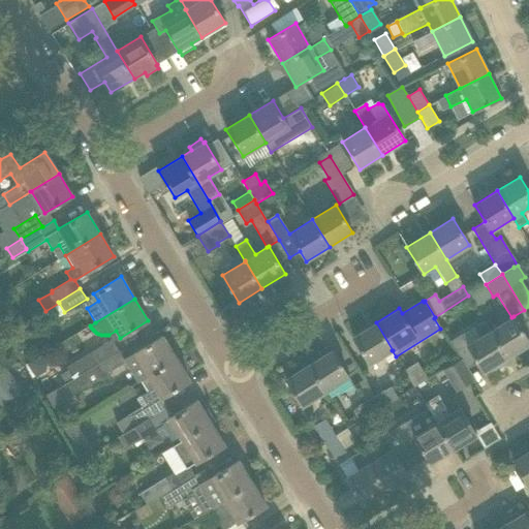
[(511,317),(490,331),(507,359),(528,344),(528,341),(514,316),(511,317)]
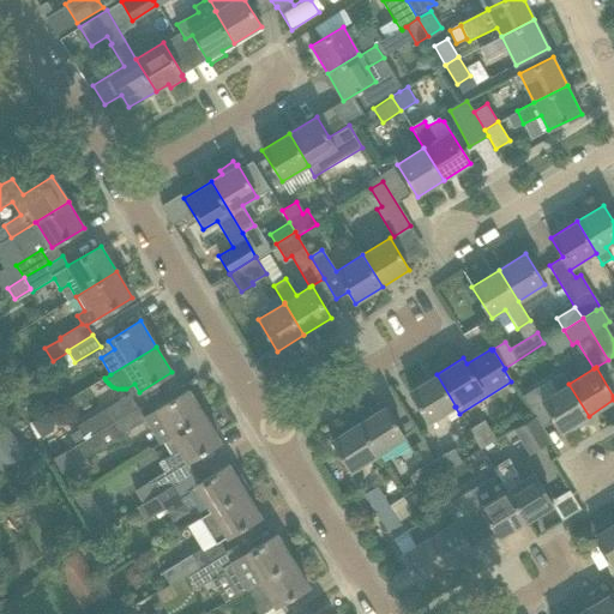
[(523,397),(535,419),(536,419),(542,428),(554,421),(561,432),(589,416),(569,384),(563,373),(523,397)]
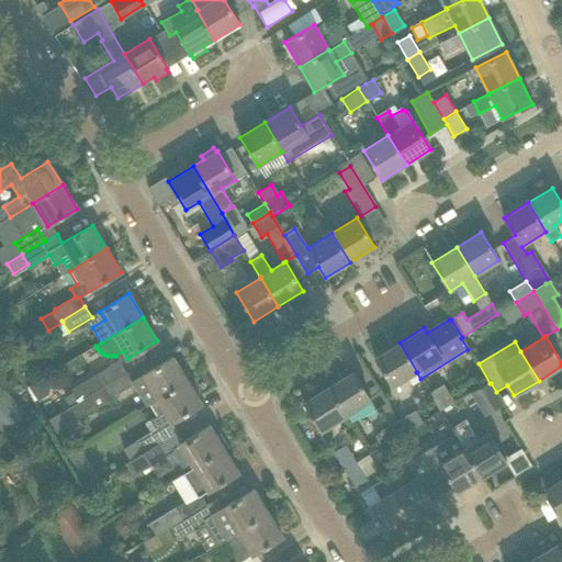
[(417,372),(400,343),(374,358),(393,388),(416,372),(417,372)]
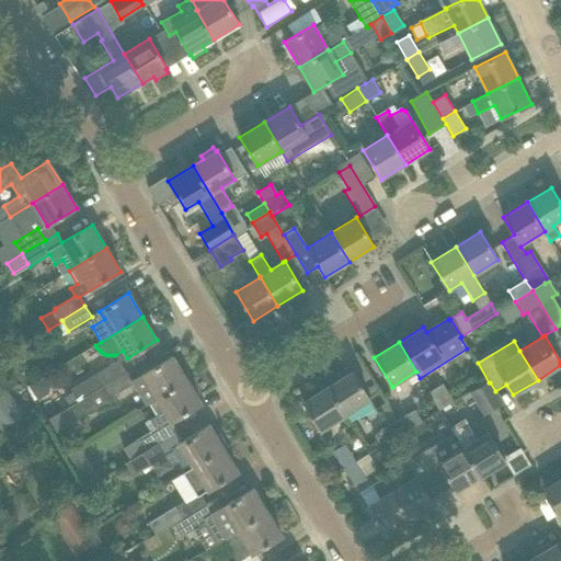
[(23,346),(11,354),(19,365),(31,357),(23,346)]
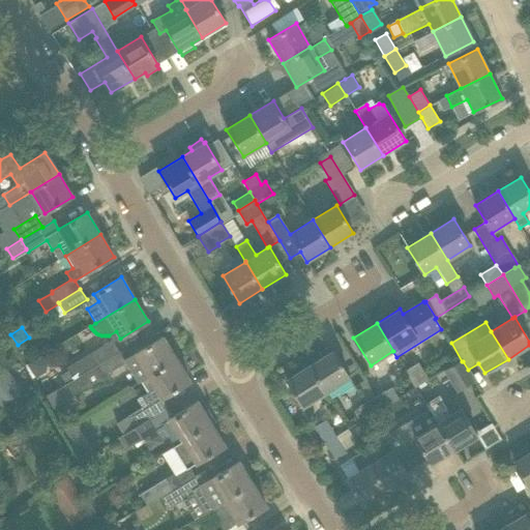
[(138,384),(142,382),(141,381),(176,359),(163,336),(124,360),(138,384)]
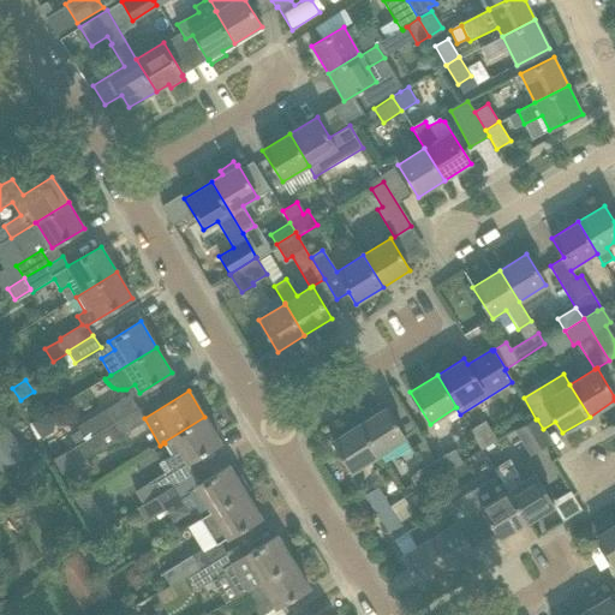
[(77,425),(87,441),(113,424),(112,423),(133,410),(137,407),(129,394),(103,408),(77,425)]
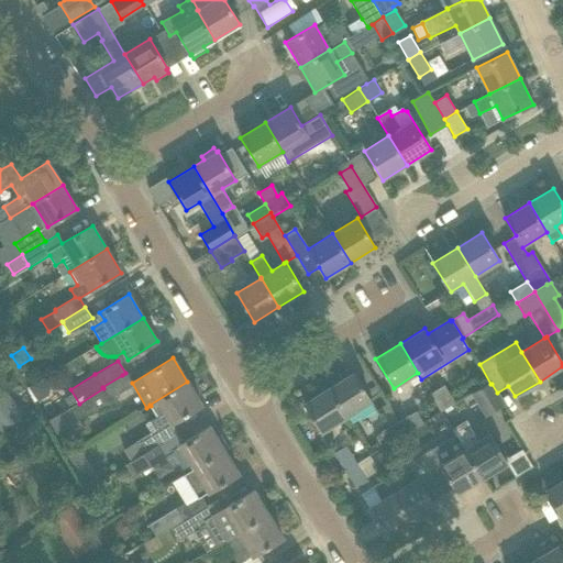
[(353,373),(329,388),(346,417),(371,401),(353,373)]
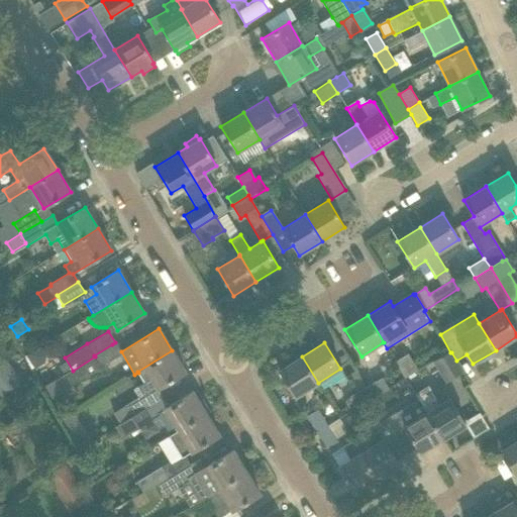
[(95,356),(73,371),(65,376),(70,385),(81,382),(82,383),(108,372),(103,364),(118,354),(112,344),(94,355),(95,356)]
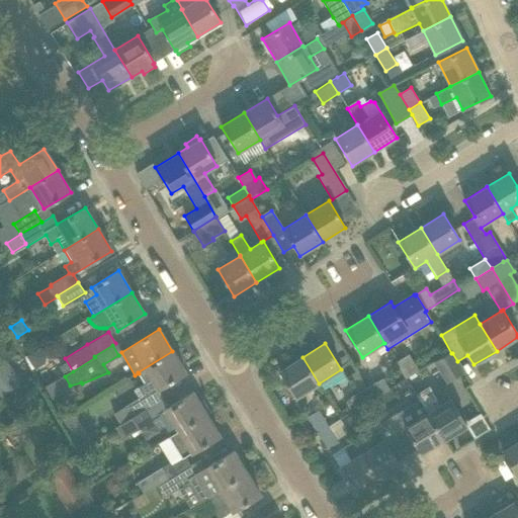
[(125,408),(132,418),(163,399),(158,390),(185,373),(172,351),(138,372),(139,373),(145,384),(138,389),(144,397),(125,408)]
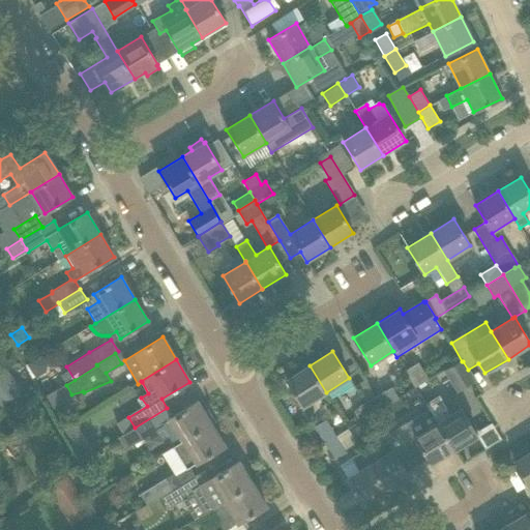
[(463,361),(462,361),(445,372),(457,392),(474,382),(467,370),(468,370),(463,361)]
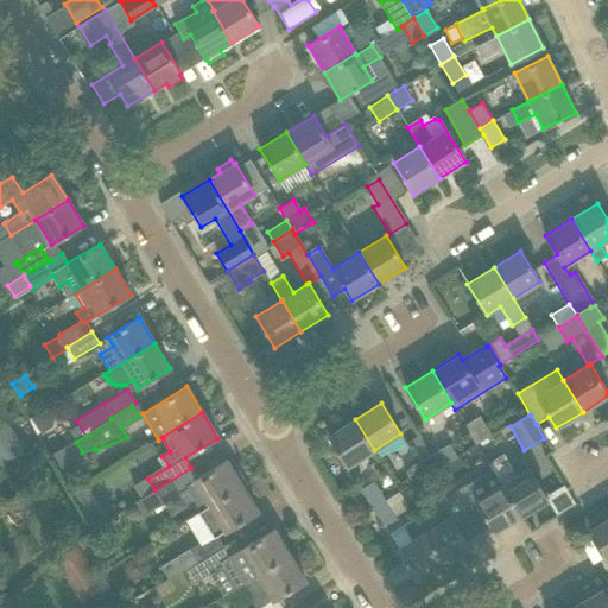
[(466,425),(476,443),(492,434),(481,416),(466,425)]
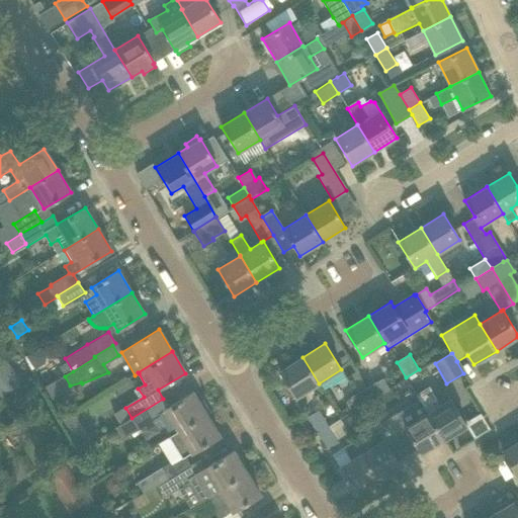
[(319,383),(303,357),(279,371),(295,398),(319,383)]
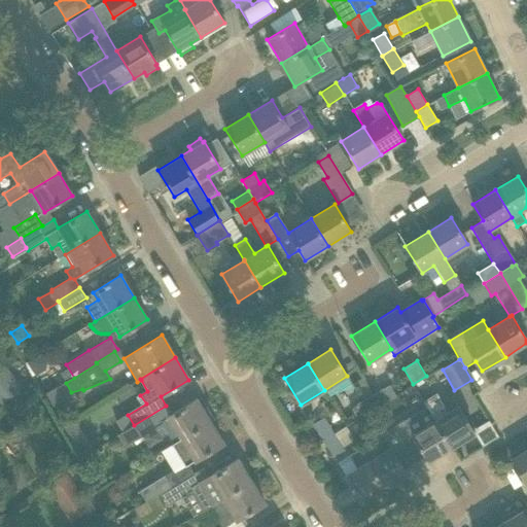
[(0,379),(5,386),(0,389),(0,402),(18,389),(2,369),(0,371),(0,379)]
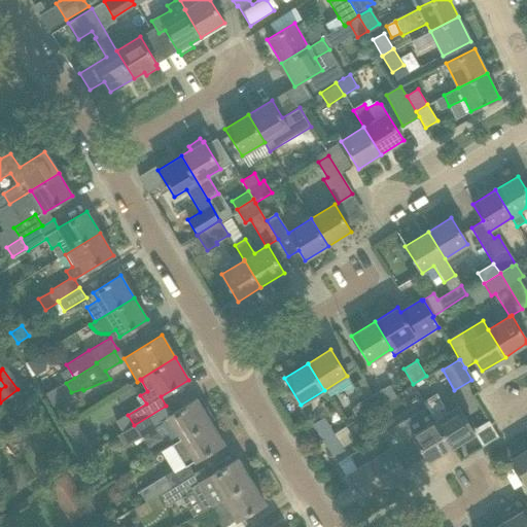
[(389,386),(373,395),(380,407),(396,398),(389,386)]
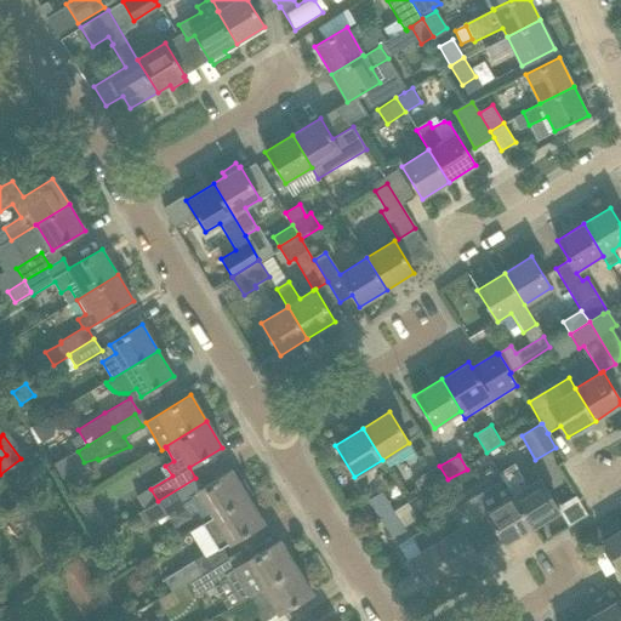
[(448,479),(439,466),(419,478),(427,491),(448,479)]
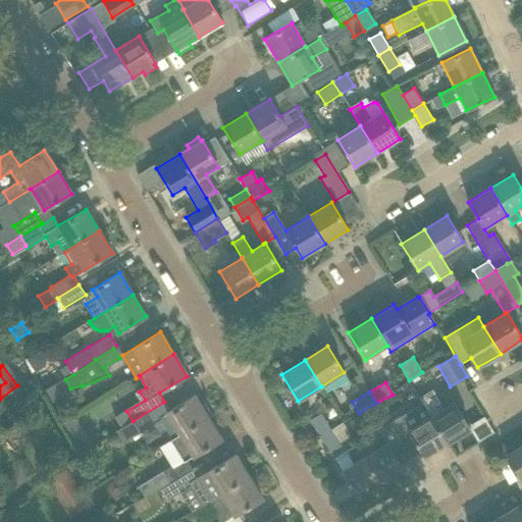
[(166,431),(171,439),(211,415),(204,404),(200,406),(194,396),(170,410),(164,402),(133,421),(116,432),(123,444),(140,433),(147,444),(159,436),(159,435),(166,431)]
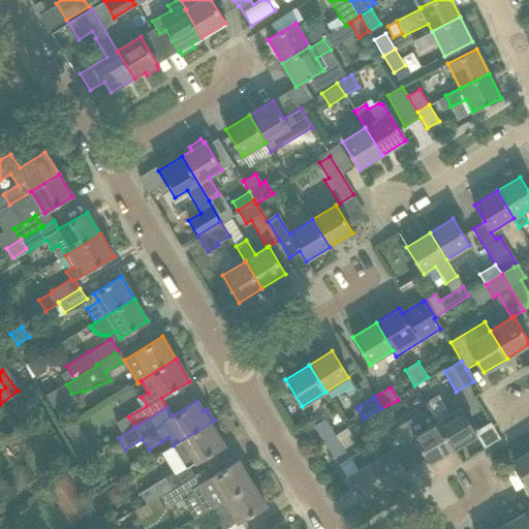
[(406,421),(394,429),(416,465),(427,459),(430,464),(454,449),(436,423),(428,408),(406,422),(406,421)]
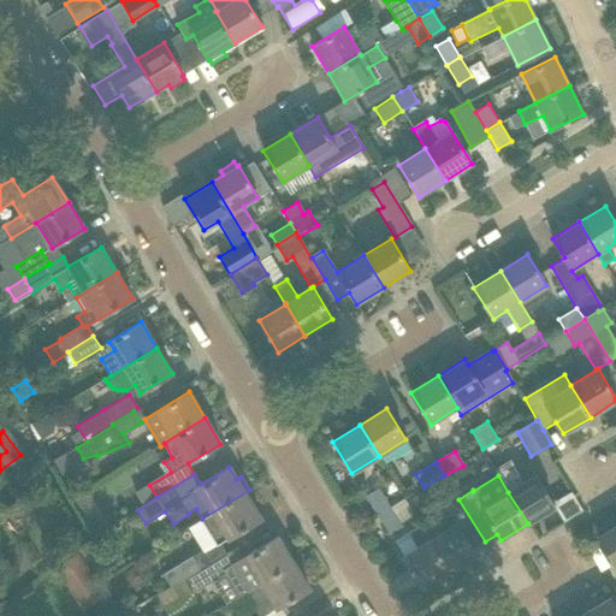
[(535,475),(508,492),(528,523),(555,508),(535,475)]
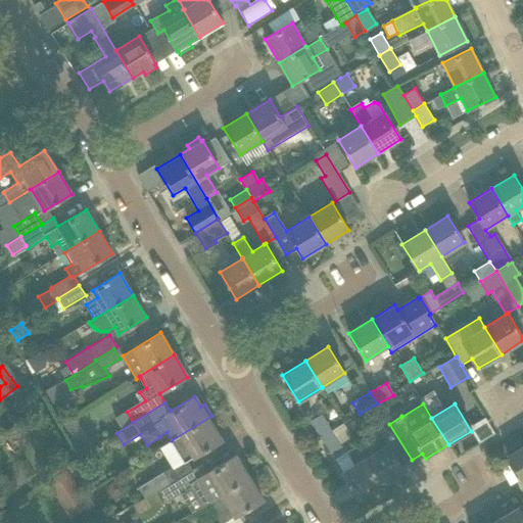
[(160,490),(171,484),(171,483),(192,470),(187,462),(222,440),(208,420),(214,417),(211,415),(211,416),(172,440),(172,441),(171,442),(182,461),(182,462),(164,472),(139,488),(146,500),(160,490)]
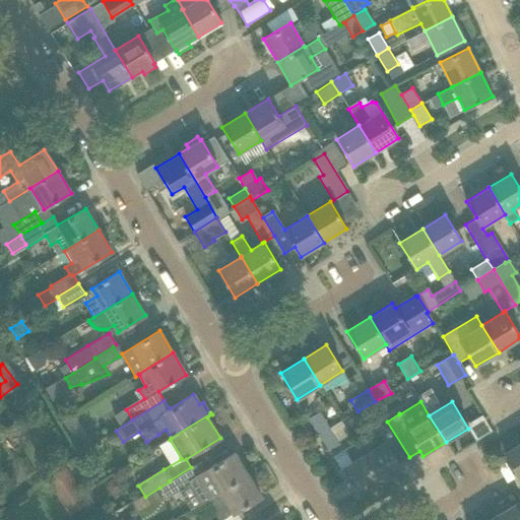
[(309,418),(318,435),(329,428),(320,412),(309,418)]
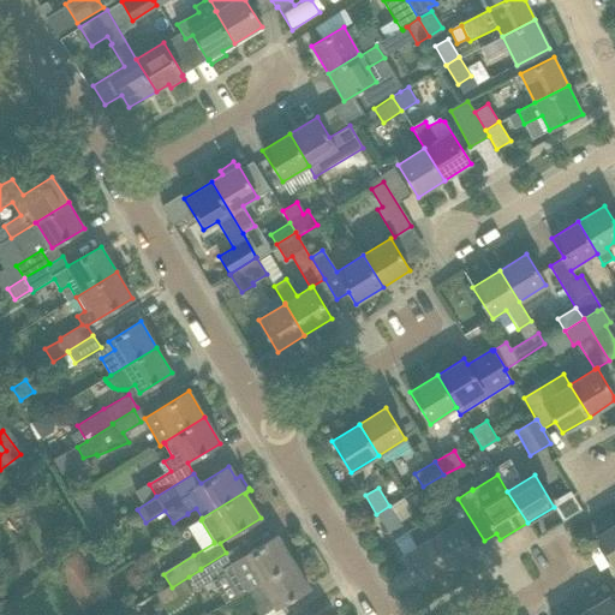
[(430,518),(419,524),(448,571),(476,554),(471,548),(484,541),(458,499),(445,506),(455,523),(440,532),(430,518)]
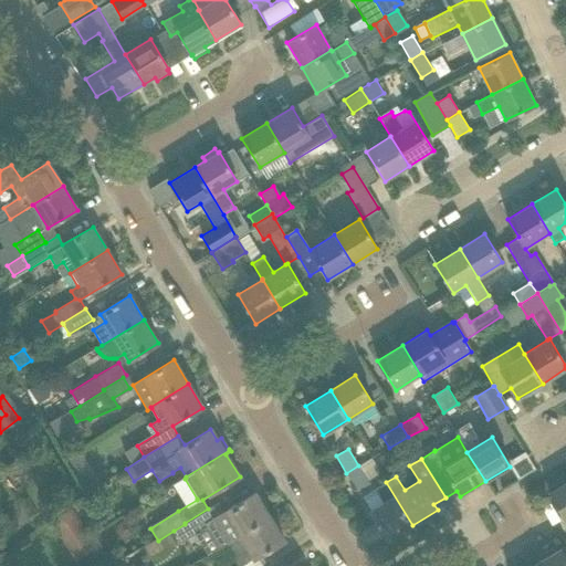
[(358,465),(346,473),(357,490),(368,483),(358,465)]
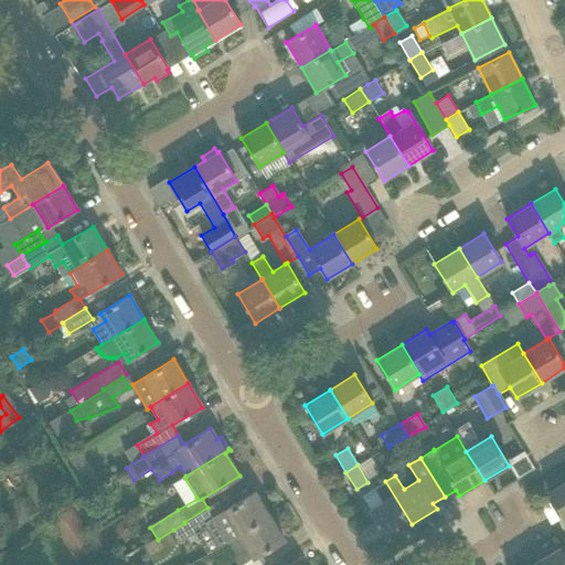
[(564,481),(562,483),(560,480),(546,488),(550,491),(547,492),(564,520),(564,481)]
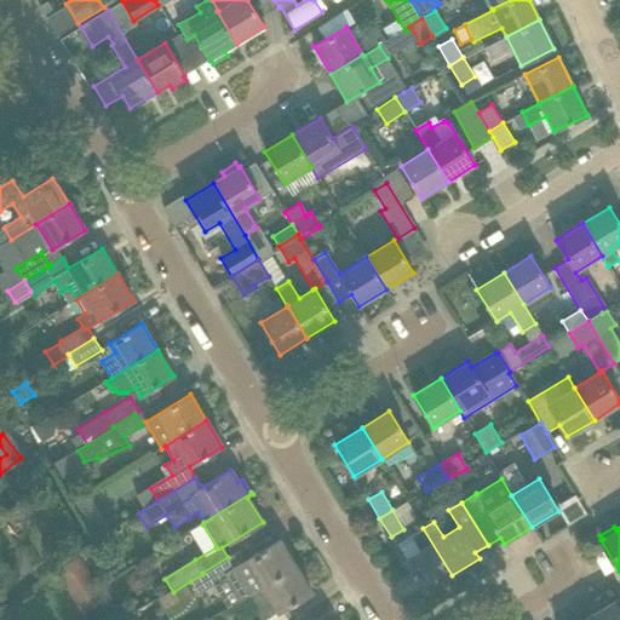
[(452,575),(423,528),(411,535),(419,551),(405,560),(424,592),(452,575)]
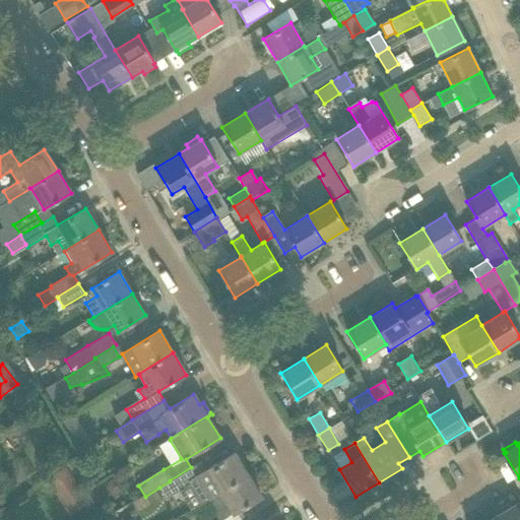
[(202,504),(206,501),(220,492),(248,475),(235,453),(196,476),(191,467),(170,480),(170,481),(159,488),(167,499),(191,484),(202,504)]
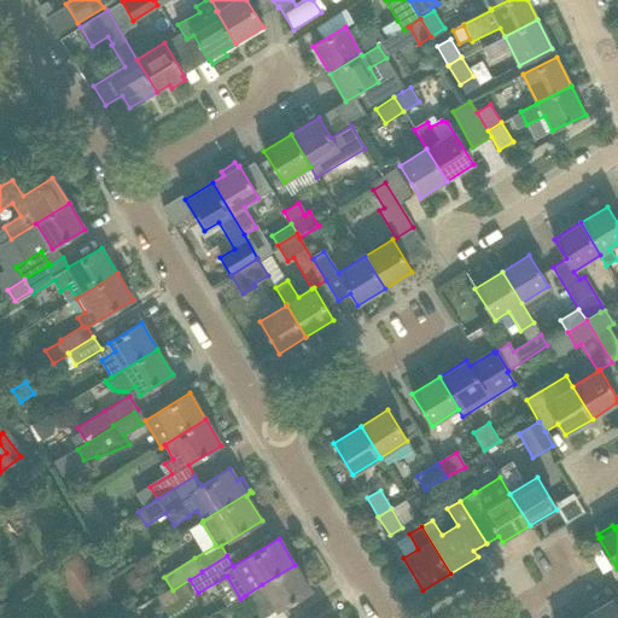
[(89,543),(80,552),(86,559),(95,552),(89,543)]
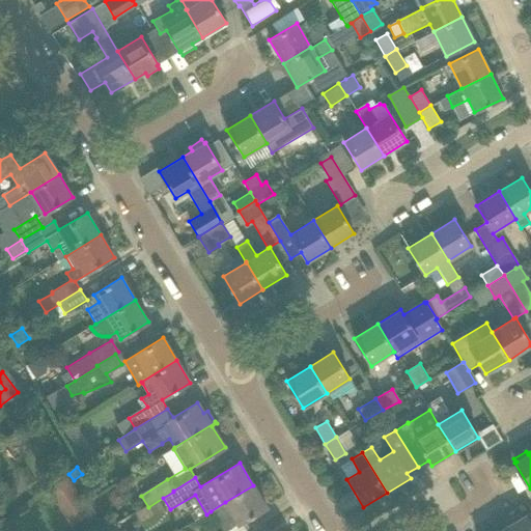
[(47,492),(72,527),(91,513),(67,478),(47,492)]
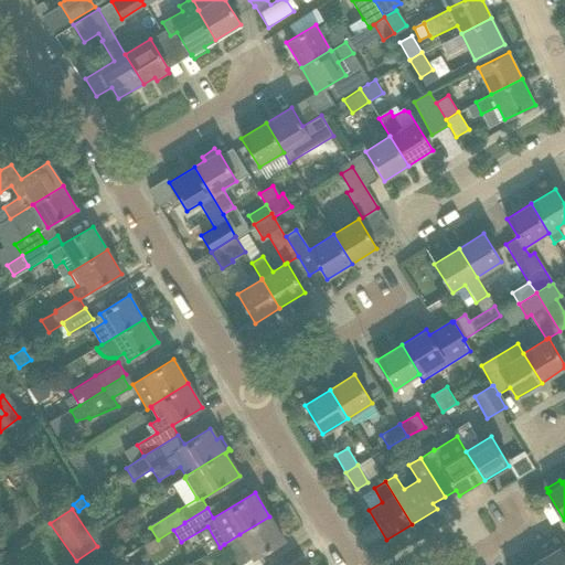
[(242,564),(284,540),(269,516),(240,534),(224,544),(236,564),(242,564)]
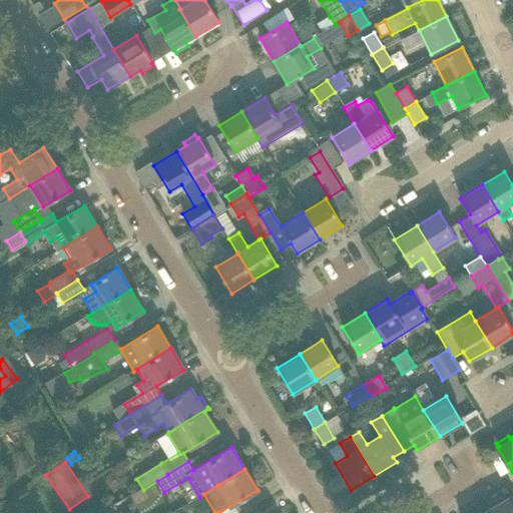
[(512,512),(512,505),(508,497),(485,511),(485,512),(512,512)]
